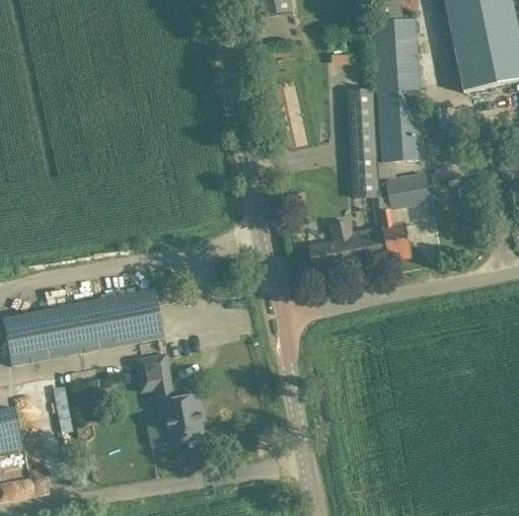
[(256,0),(260,15),(293,10),(291,0),(256,0)]
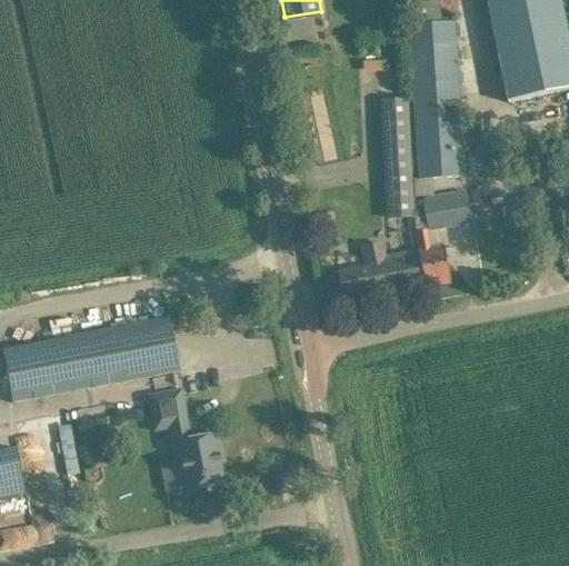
[(411,0),(413,18),(426,17),(422,0),(411,0)]
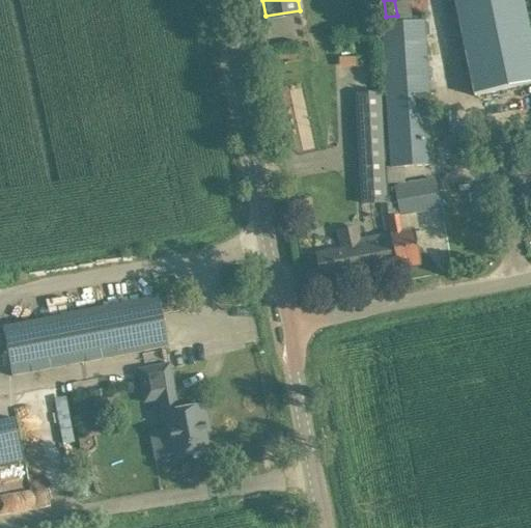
[(454,0),(474,93),(530,81),(530,38),(523,0),(454,0)]
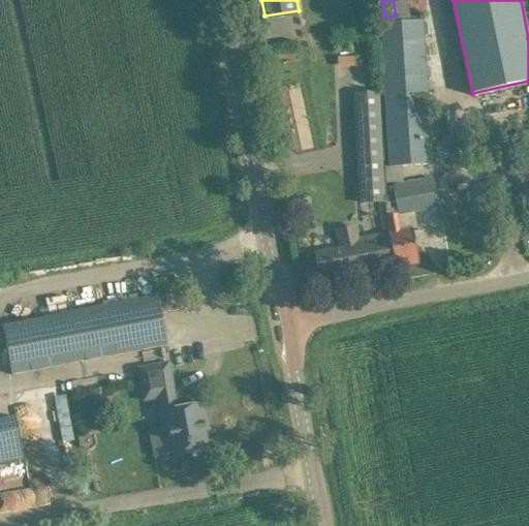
[(422,19),(382,21),(387,165),(402,164),(432,162),(425,37),(423,38),(422,19)]
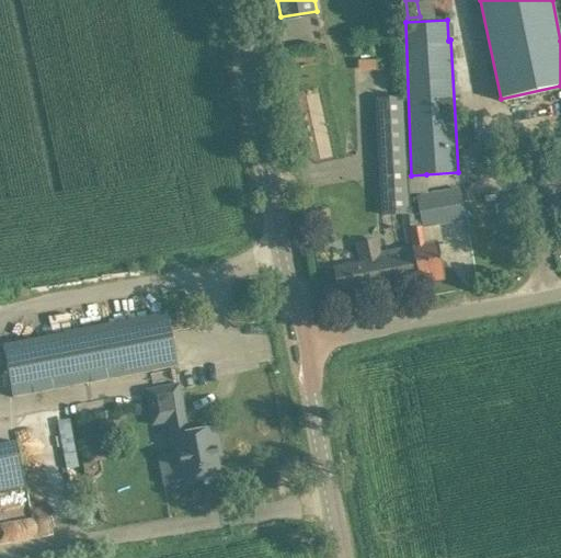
[(407,212),(402,97),(377,98),(381,213),(407,212)]
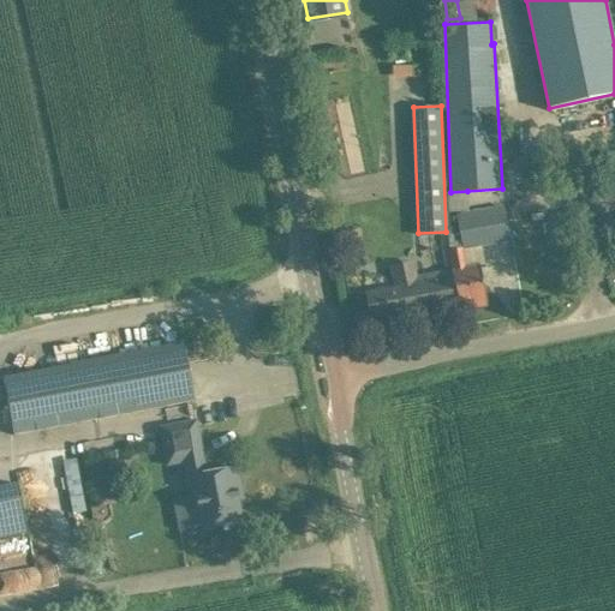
[(449,249),(453,268),(461,309),(488,303),(479,263),(466,265),(464,246),(512,238),(506,204),(469,210),(458,211),(464,245),(449,249)]
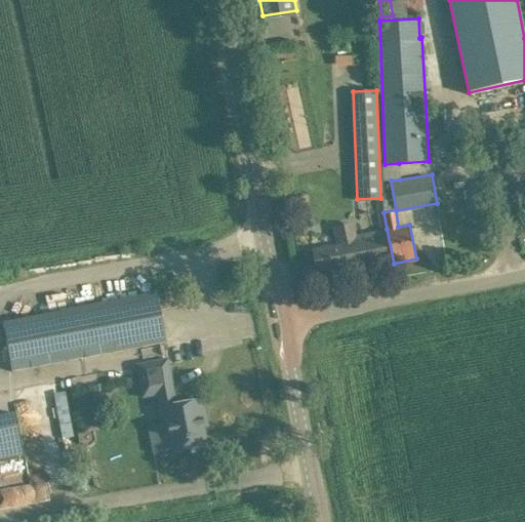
[(486,186),(467,188),(468,199),(487,197),(486,186)]
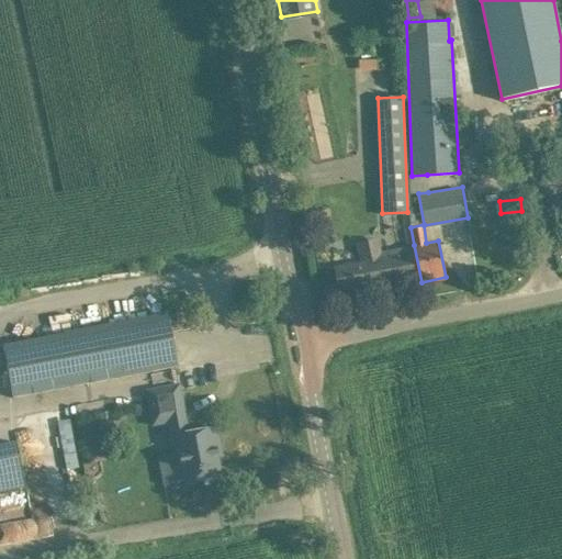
[(422,282),(414,245),(380,252),(378,238),(359,243),(362,260),(357,261),(355,259),(344,261),(343,265),(335,266),(340,294),(374,288),(375,291),(422,282)]
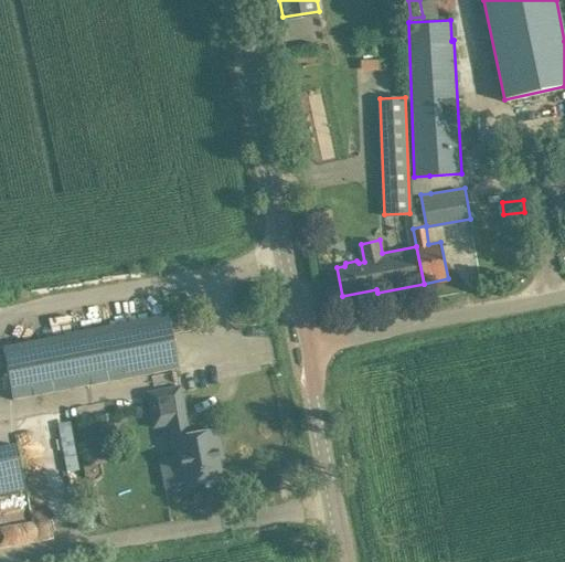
[(168,314),(3,347),(12,399),(178,367),(168,314)]
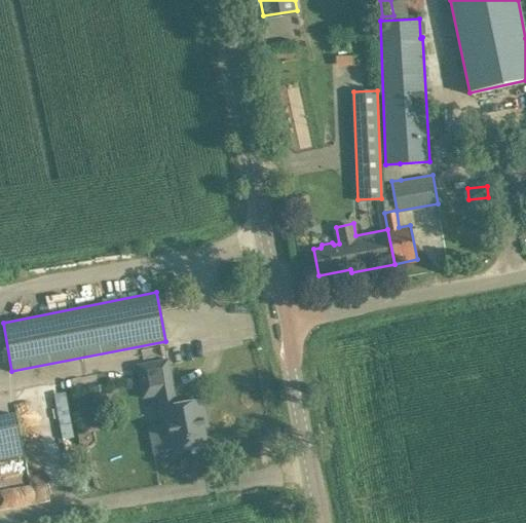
[(165,414),(173,451),(208,445),(201,415),(205,414),(202,399),(177,404),(167,359),(138,364),(144,396),(157,394),(161,415),(165,414)]
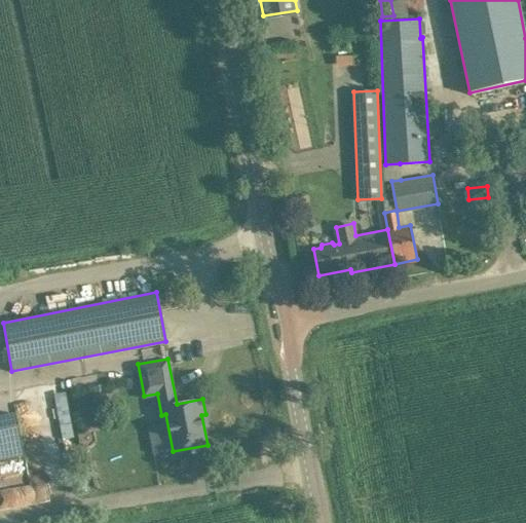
[(105,382),(91,385),(95,399),(107,397),(105,382)]
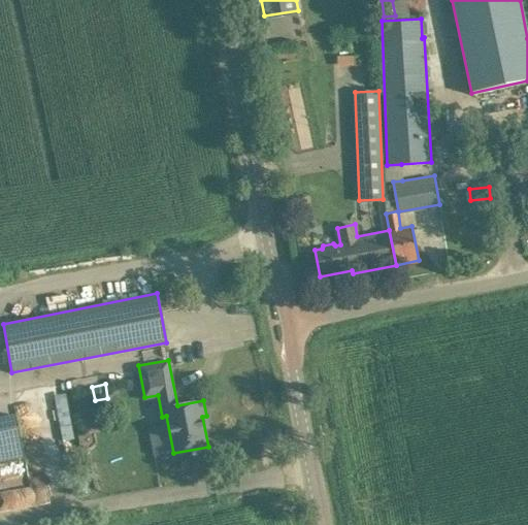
[(0,416),(0,459),(24,455),(15,414),(0,416)]
